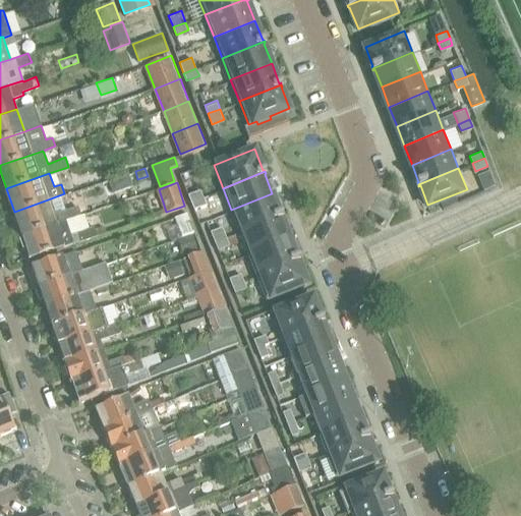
[(188,192),(191,201),(204,195),(200,188),(188,192)]
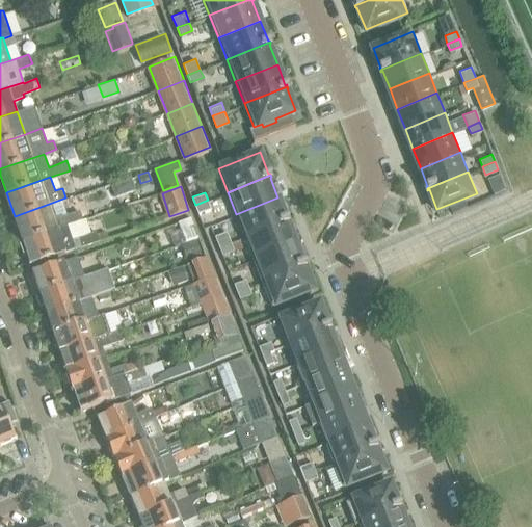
[(236,214),(245,236),(288,219),(287,217),(286,218),(277,198),(236,214)]
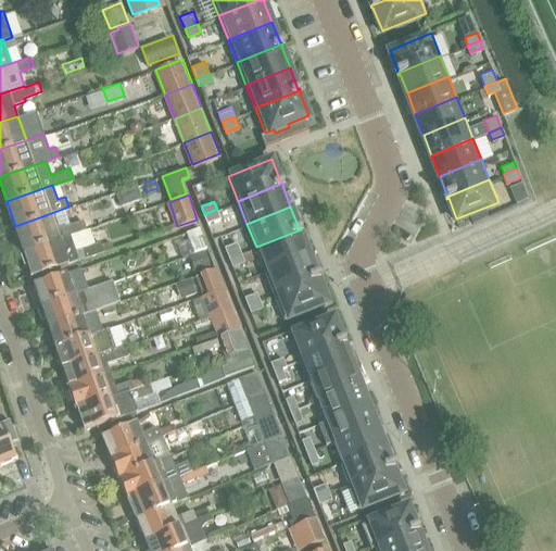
[(217,209),(204,214),(207,222),(220,216),(217,209)]
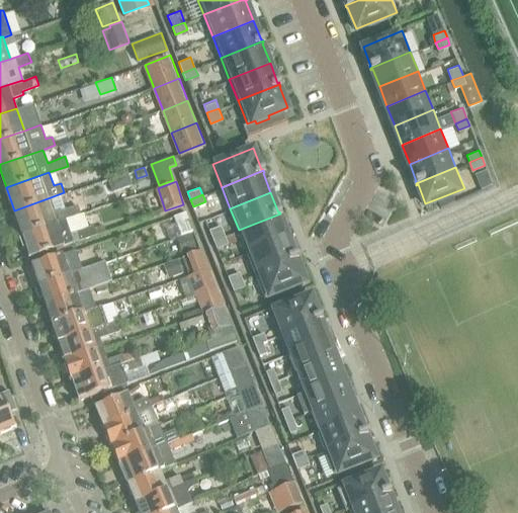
[(53,210),(48,198),(14,210),(21,233),(65,218),(65,219),(87,211),(84,203),(77,205),(77,204),(61,209),(61,208),(53,210)]
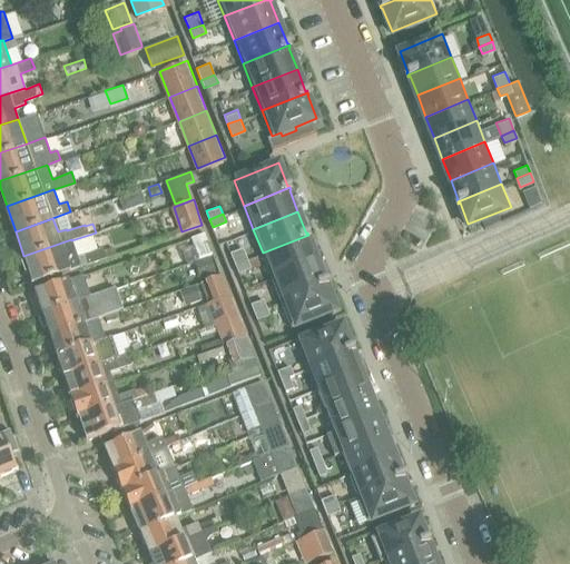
[(183,248),(187,263),(213,254),(205,233),(190,238),(193,244),(183,248)]
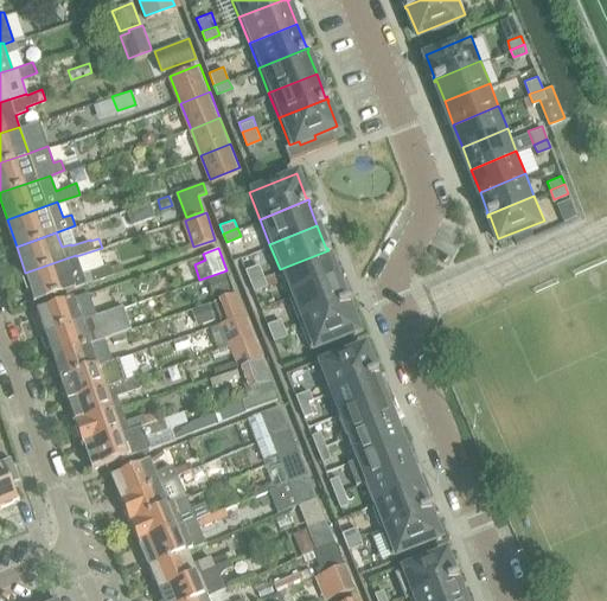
[(280,269),(289,294),(337,276),(327,253),(330,253),(328,250),(280,269)]
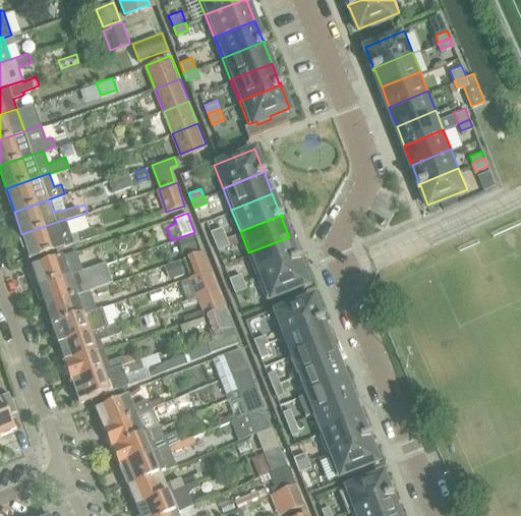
[(70,233),(65,220),(65,219),(21,234),(22,236),(19,237),(23,248),(26,247),(30,258),(73,242),(79,241),(97,235),(94,226),(70,233)]
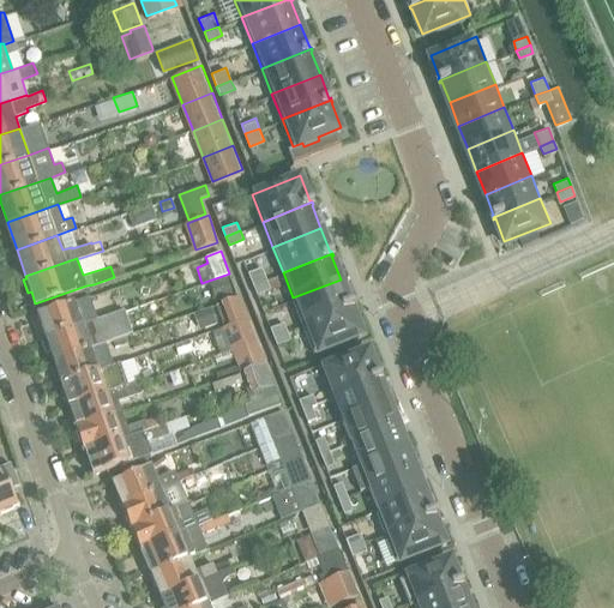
[(250,276),(252,284),(268,278),(264,270),(250,276)]
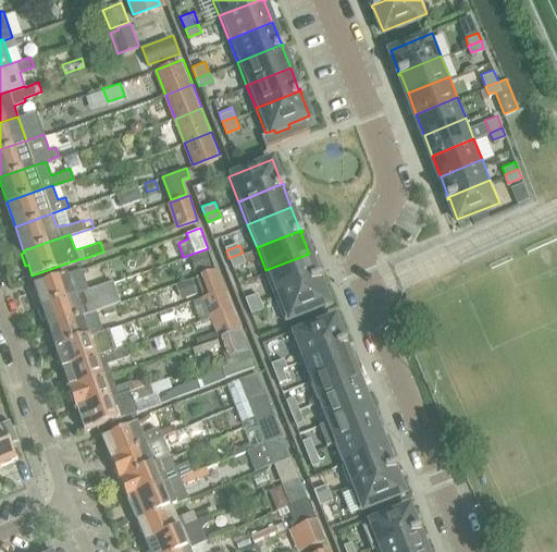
[(207,249),(190,254),(195,269),(211,265),(207,249)]
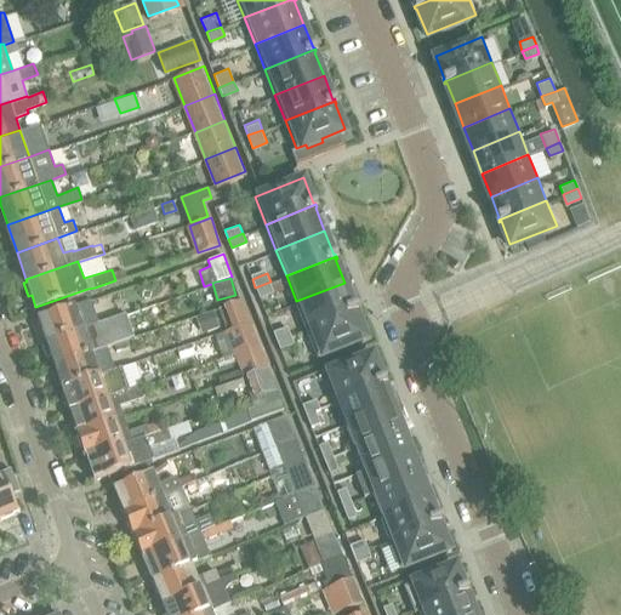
[(271,282),(255,288),(258,296),(274,291),(271,282)]
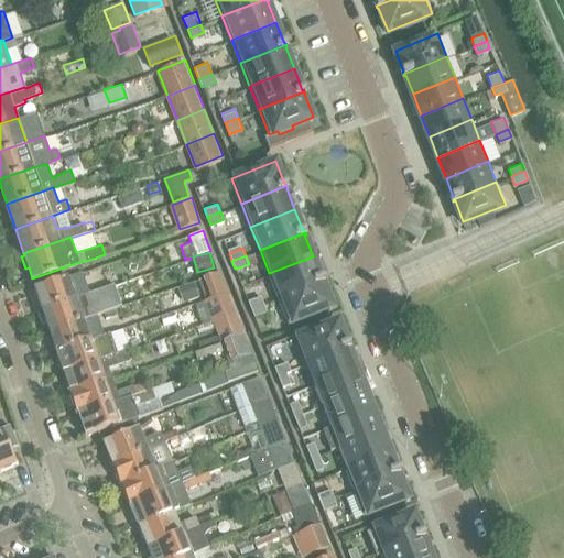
[(269,273),(278,297),(324,279),(323,277),(322,277),(313,256),(269,273)]
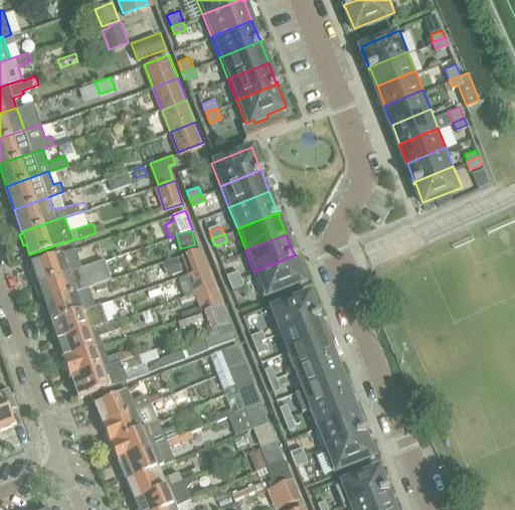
[(32,263),(39,282),(82,267),(81,267),(75,247),(32,263)]
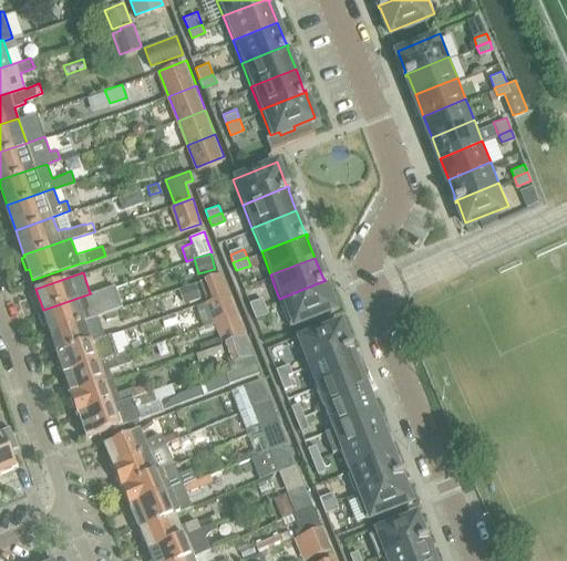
[(206,278),(213,299),(228,293),(220,272),(206,278)]
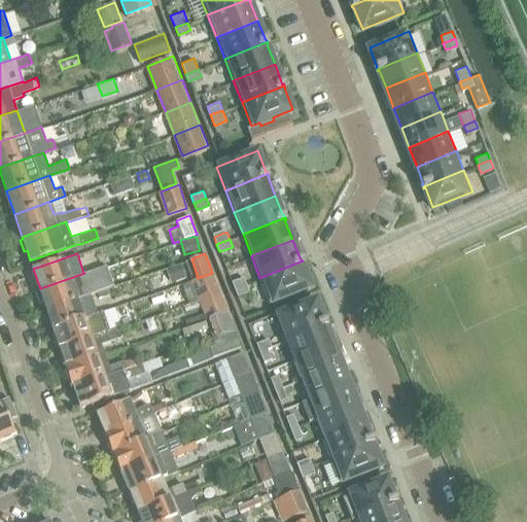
[(303,261),(259,278),(269,302),(310,285),(302,264),(303,263),(303,261)]
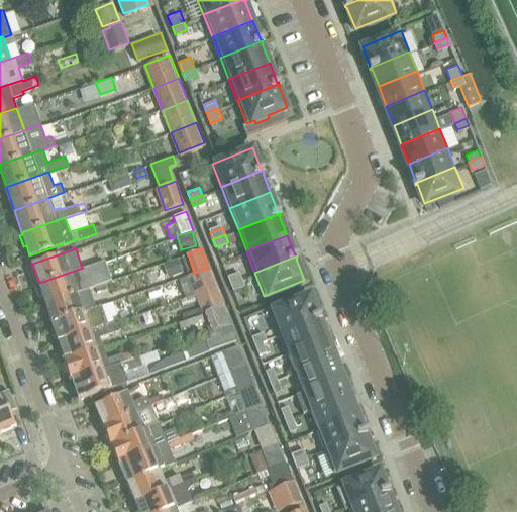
[(164,265),(168,276),(183,271),(179,259),(164,265)]
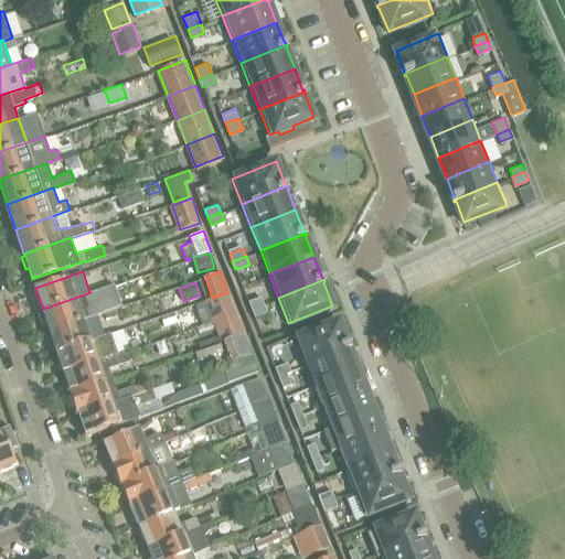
[(115,283),(89,292),(91,292),(43,309),(50,330),(91,316),(104,311),(117,307),(121,305),(115,283)]
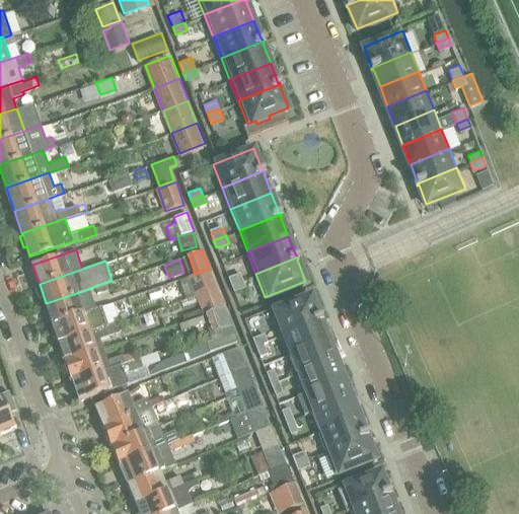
[(214,284),(209,269),(195,274),(191,275),(196,290),(214,284)]
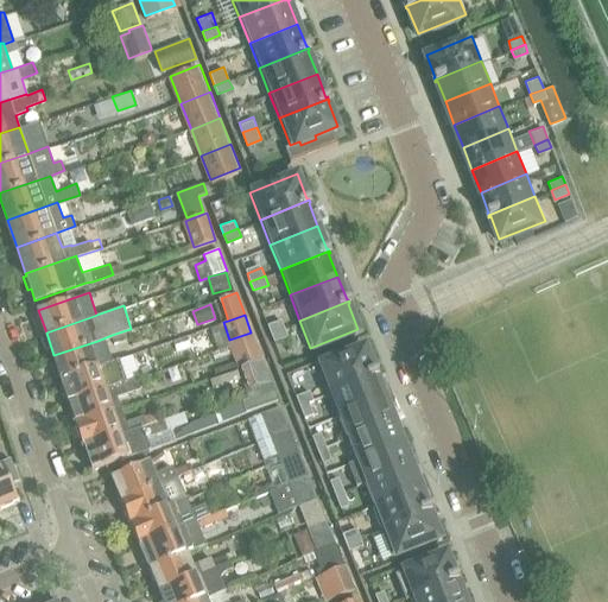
[(266,323),(270,331),(285,327),(282,317),(266,323)]
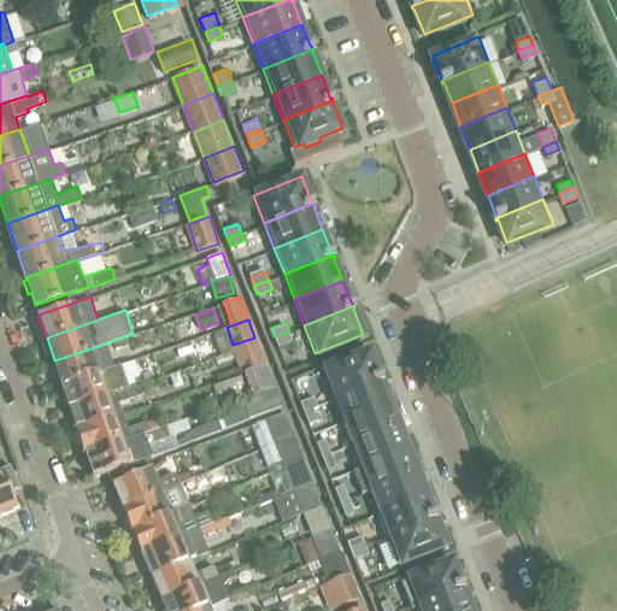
[(289,332),(274,336),(277,346),(293,340),(289,332)]
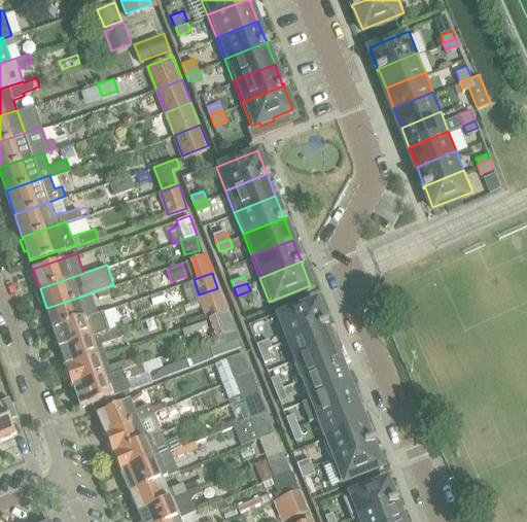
[(109,286),(97,290),(99,296),(110,291),(109,286)]
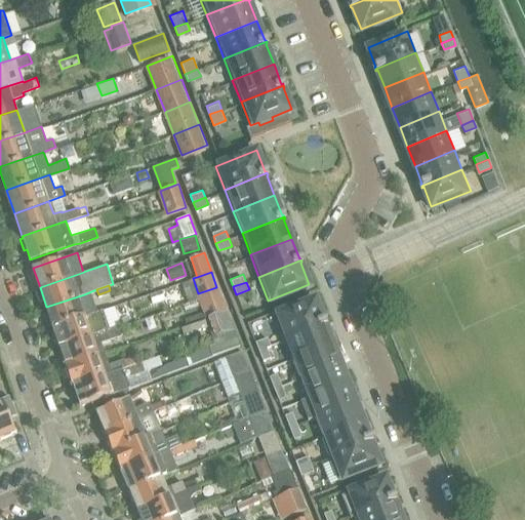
[(162,289),(150,292),(153,301),(164,296),(162,289)]
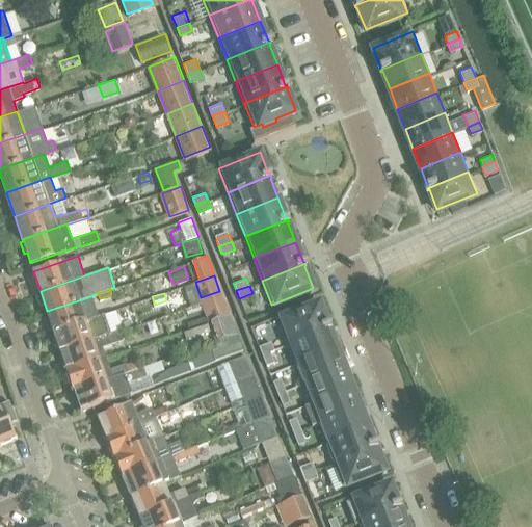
[(221,295),(202,301),(209,321),(228,315),(221,295)]
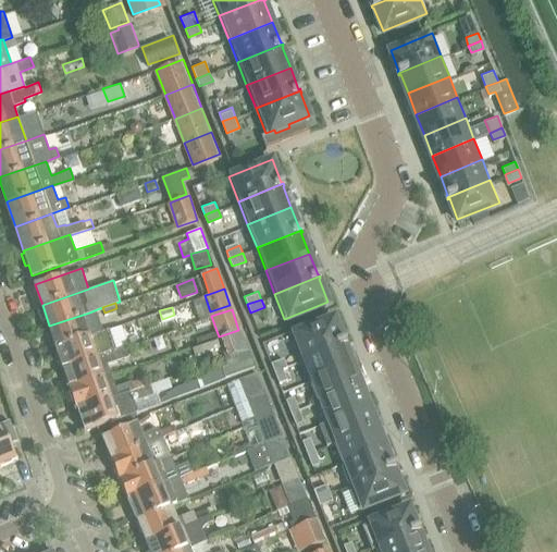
[(93,322),(89,313),(49,326),(57,346),(89,335),(89,334),(86,324),(93,322)]
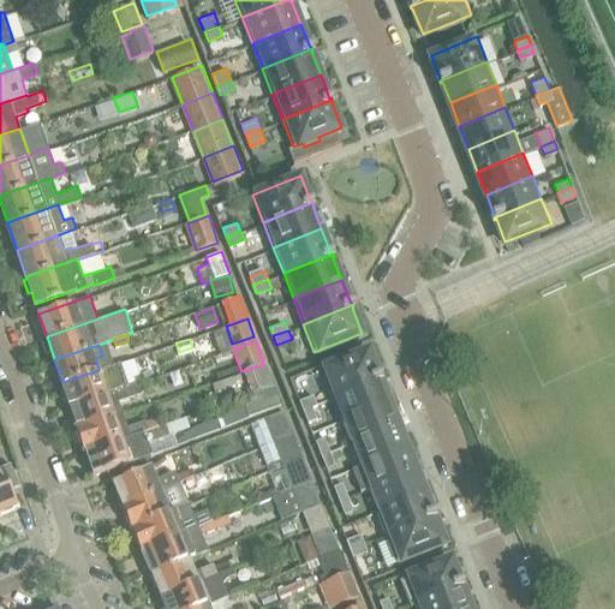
[(232,350),(215,354),(219,363),(234,358),(232,350)]
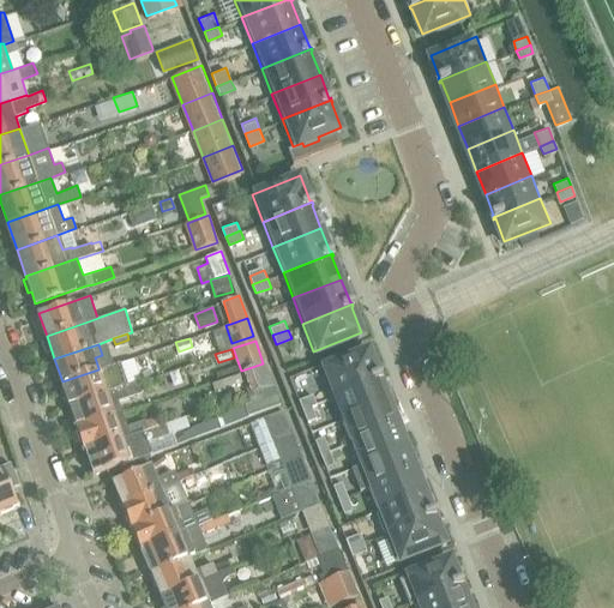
[(320,368),(331,396),(380,375),(380,374),(378,374),(368,349),(320,368)]
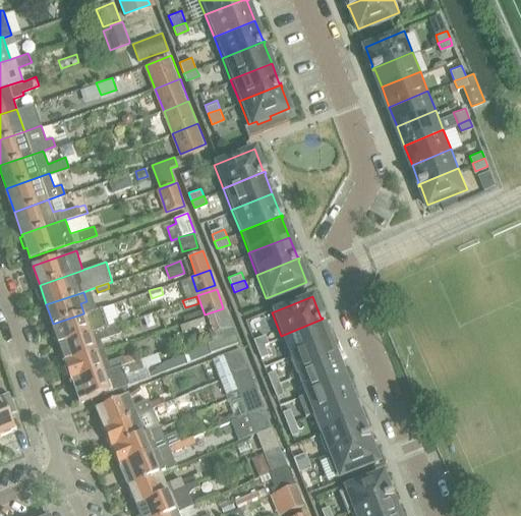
[(102,306),(83,312),(83,313),(53,324),(59,343),(108,327),(102,306)]
